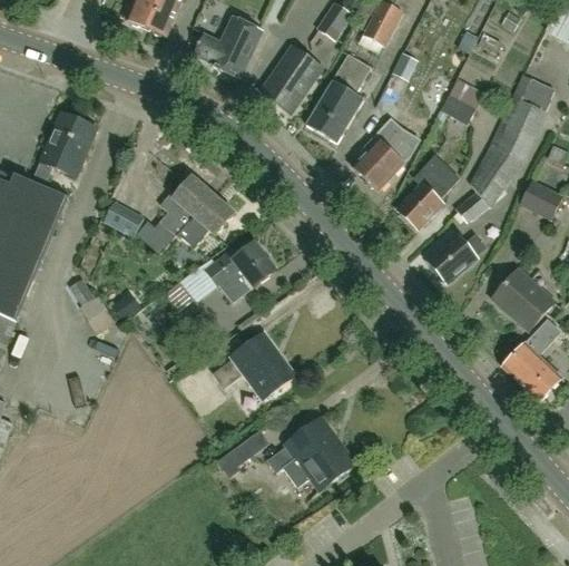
[(139,25),(148,28),(160,0),(133,0),(126,19),(129,20),(130,23),(136,26),(139,25)]
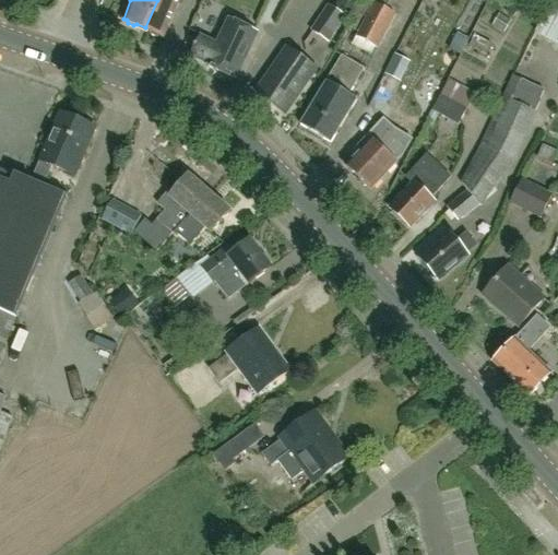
[(157,0),(145,27),(149,28),(150,32),(155,34),(158,33),(164,35),(177,0),(157,0)]
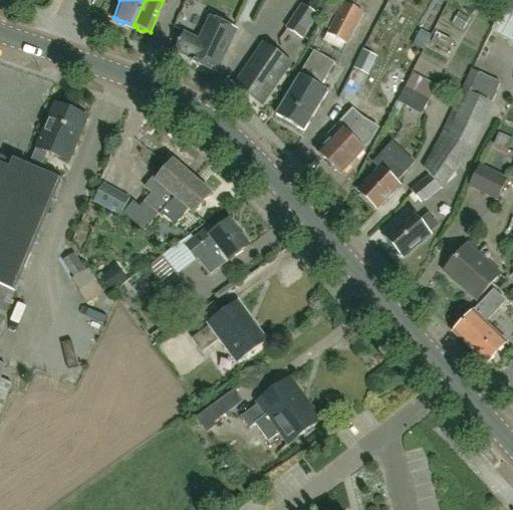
[(328,0),(324,8),(334,14),(326,30),(346,41),(363,10),(353,5),(355,0),(328,0)]
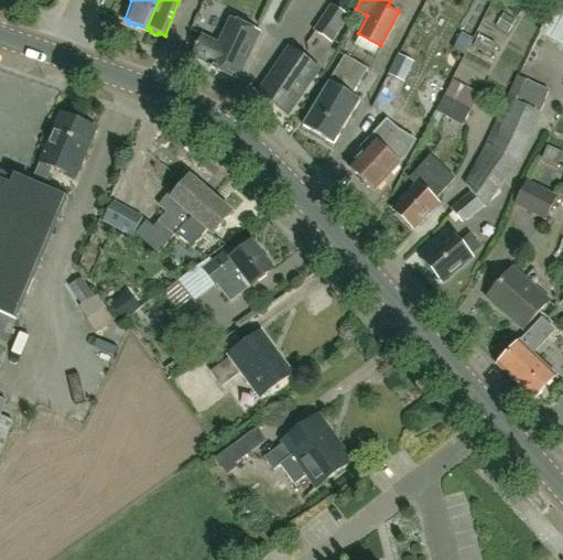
[(562,4),(553,0),(539,30),(562,41),(562,4)]
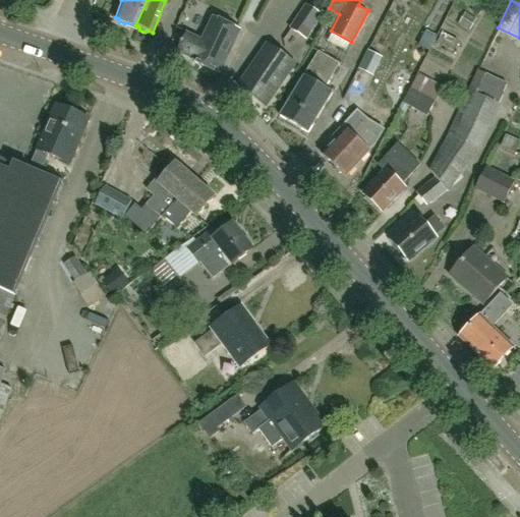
[(305,37),(322,12),(304,1),(288,24),(305,37)]
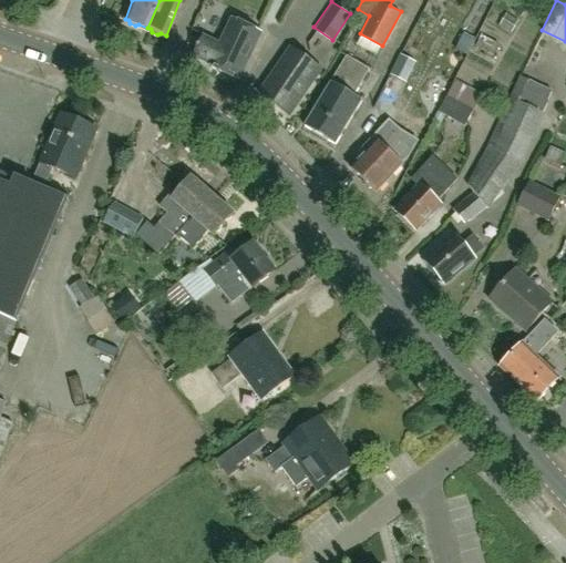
[(202,3),(197,22),(222,29),(227,10),(202,3)]
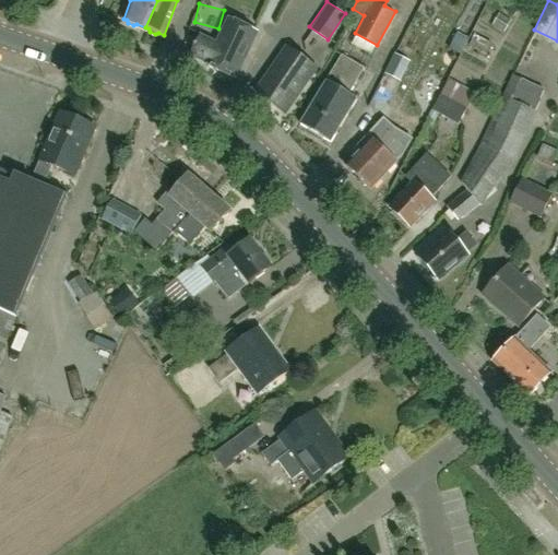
[(205,63),(211,66),(233,18),(227,14),(220,32),(203,25),(201,32),(198,31),(189,51),(206,60),(205,63)]
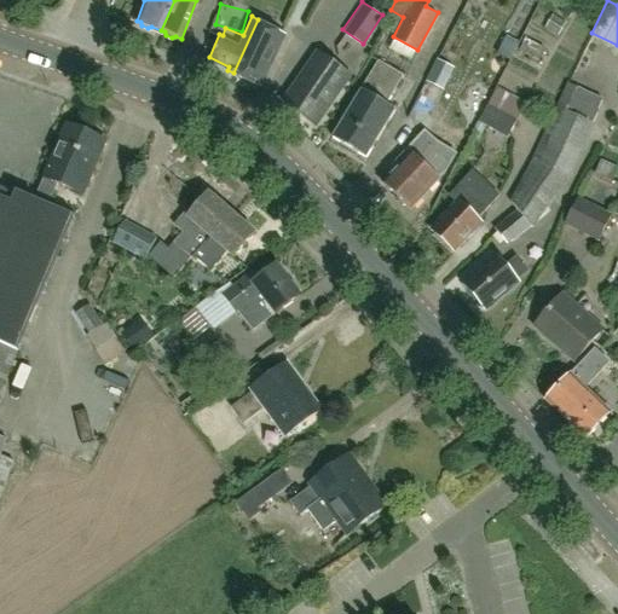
[(278,29),(258,19),(234,73),(260,85),(284,32),(278,29)]
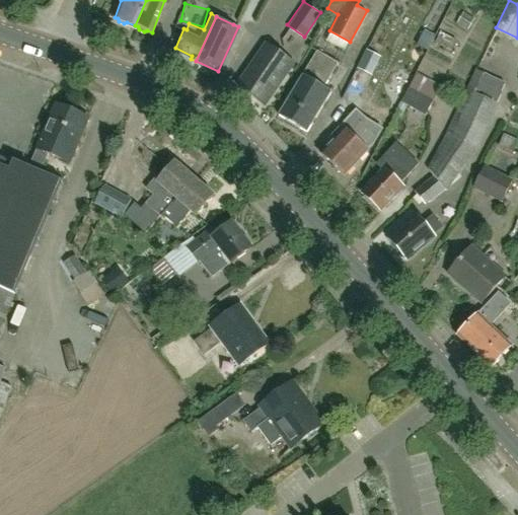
[(427,48),(434,32),(423,27),(415,43),(427,48)]
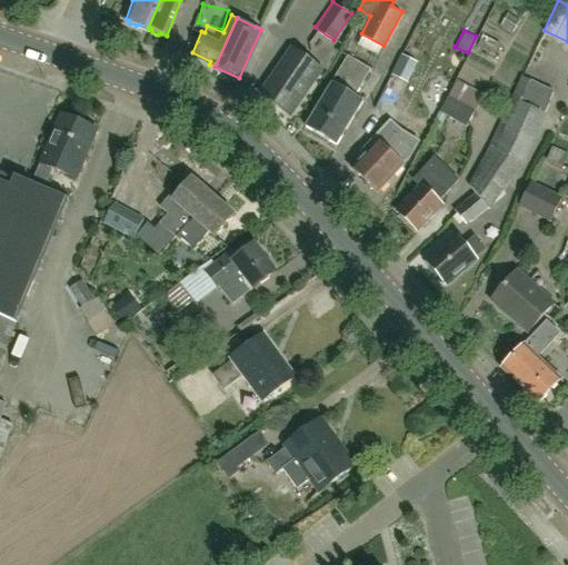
[(259,91),(271,100),(288,111),(322,60),(304,48),(294,41),(259,91)]
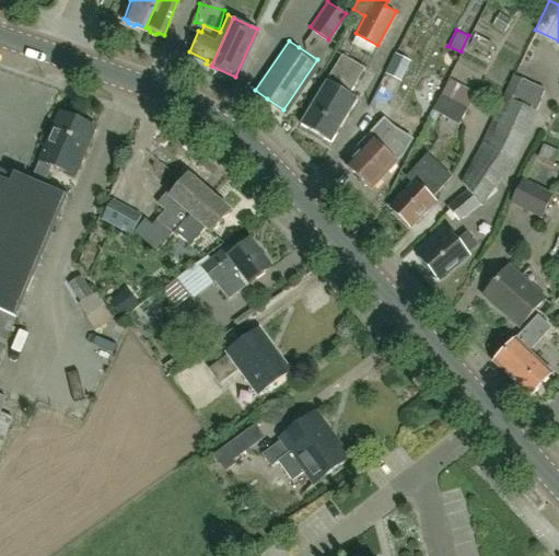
[(410,58),(395,50),(385,70),(400,78),(410,58)]
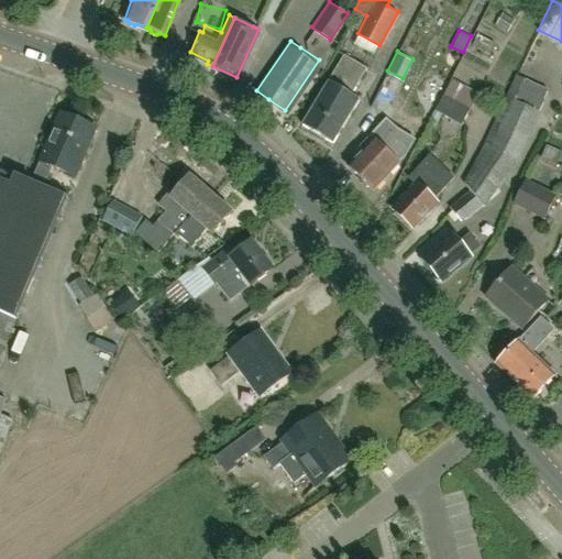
[(350,91),(364,66),(341,52),(300,121),(332,140),(359,96),(350,91)]
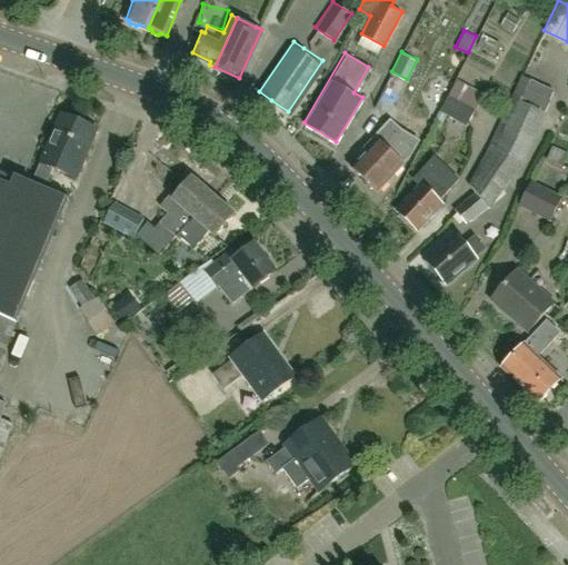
[(544,111),(554,88),(521,73),(488,145),(468,182),(469,184),(468,184),(474,190),(454,208),(467,222),(488,205),(488,204),(505,190),(502,187),(521,160),(522,161),(546,111),(544,111)]
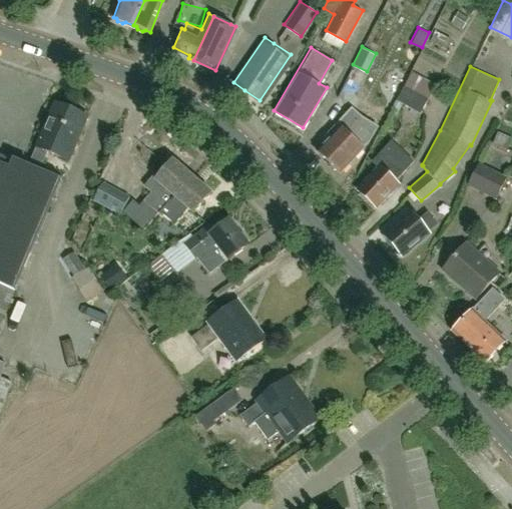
[(392,99),(405,83),(393,73),(380,90),(392,99)]
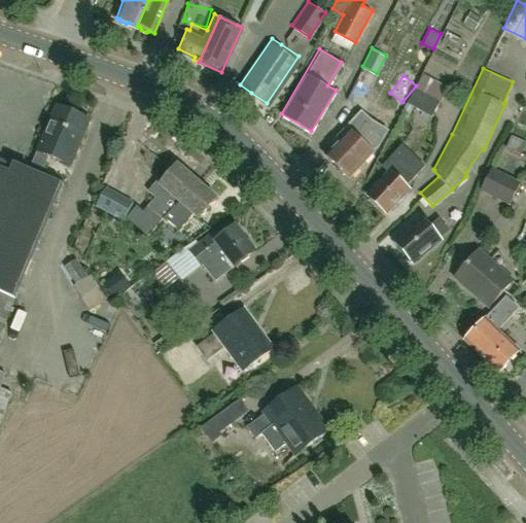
[(409,102),(413,105),(432,116),(441,103),(416,90),(409,102)]
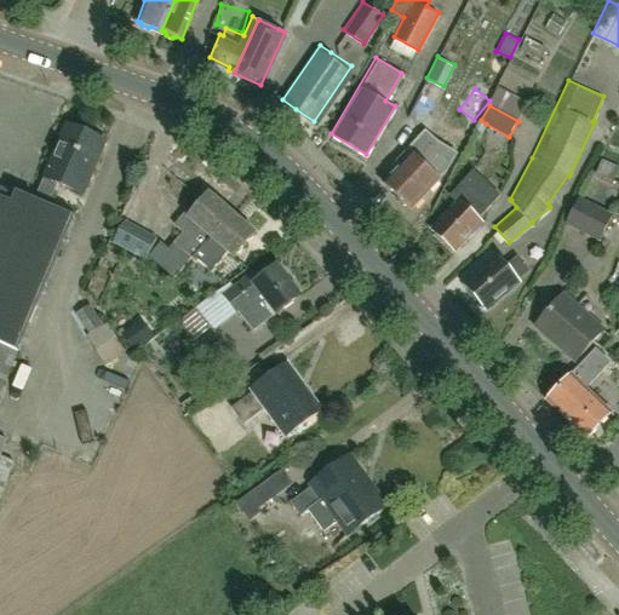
[(44,174),(34,196),(34,197),(47,202),(57,180),(82,191),(104,137),(66,121),(43,174),(44,174)]
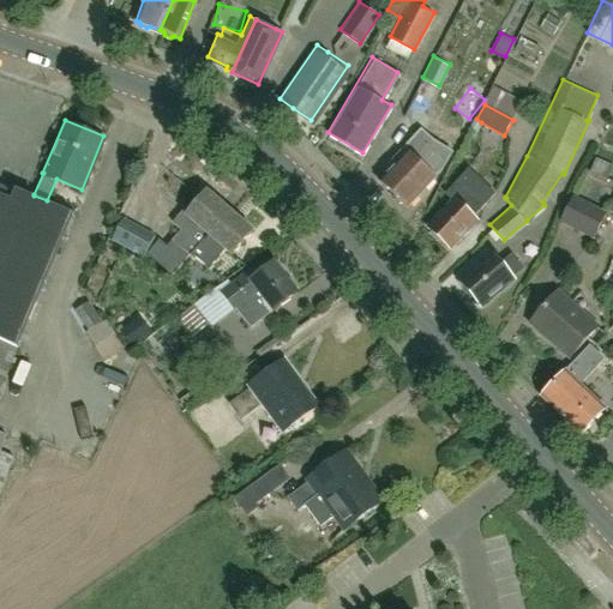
[(424,164),(436,151),(420,137),(406,154),(401,149),(389,161),(395,167),(380,180),(392,192),(392,197),(397,202),(402,200),(407,204),(434,174),(424,164)]
